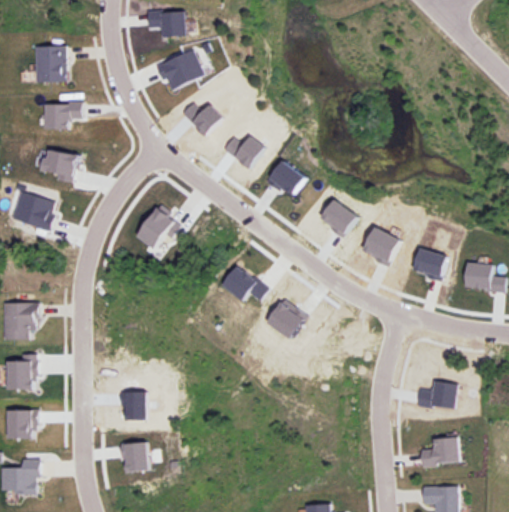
[(57,42),(28,42),(29,84),(58,84),(57,42)]
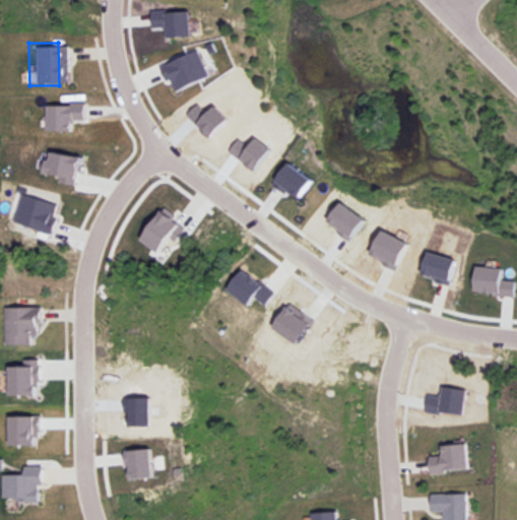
[(155,65),(194,49),(205,76),(172,90),(167,77),(162,79),(155,65)]
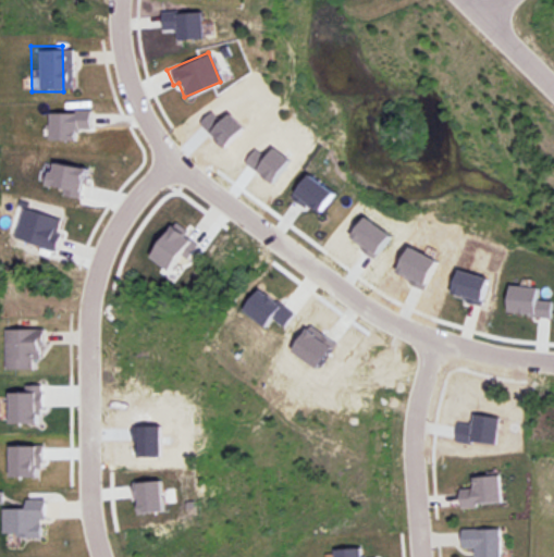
[(49,111),(48,139),(76,139),(76,130),(89,130),(89,112),(49,111)]
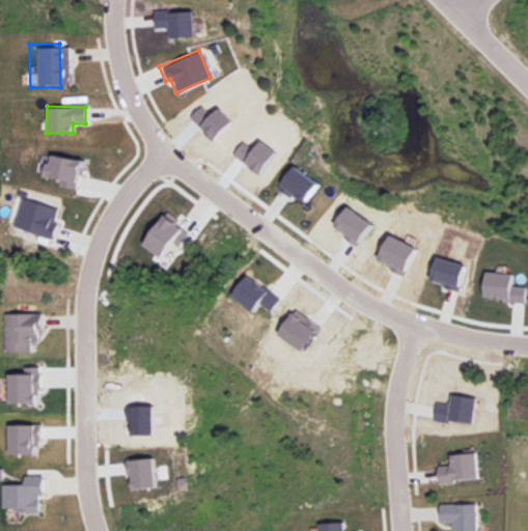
[(80,159),(73,188),(56,185),(57,179),(38,174),(42,160),(48,162),(50,152),(80,159)]
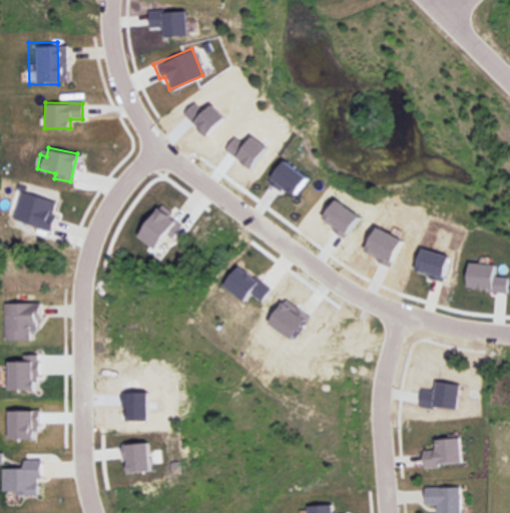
[(54,215),(51,214),(54,200),(18,192),(11,219),(50,229),(54,215)]
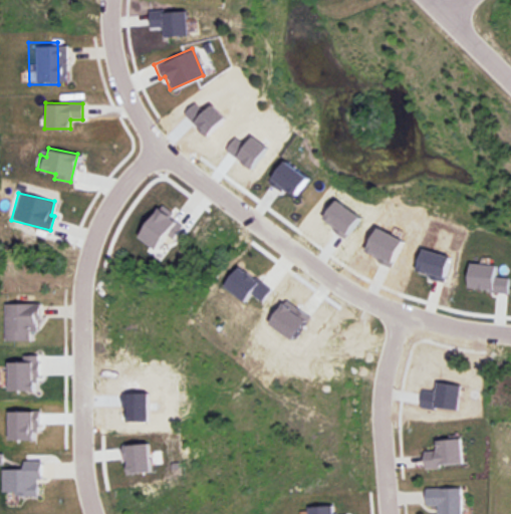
[(181,224),(156,208),(138,238),(156,249),(165,234),(172,239),(181,224)]
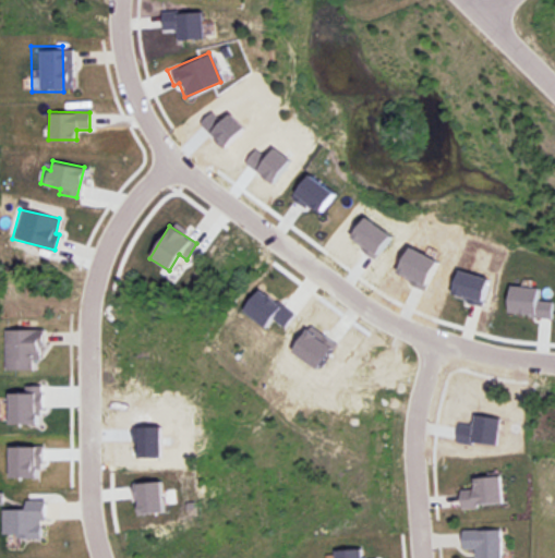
[(451,293),(466,298),(465,302),(480,306),(487,278),(457,270),(451,293)]
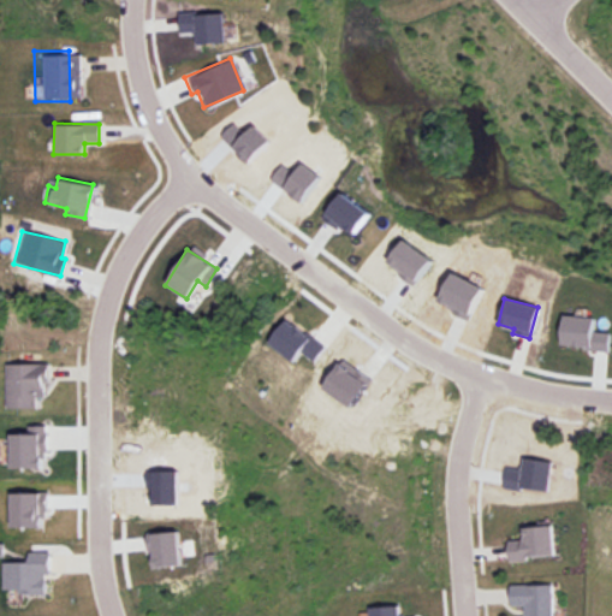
[(558,345),(605,351),(607,333),(590,331),(592,319),(562,315),(558,345)]
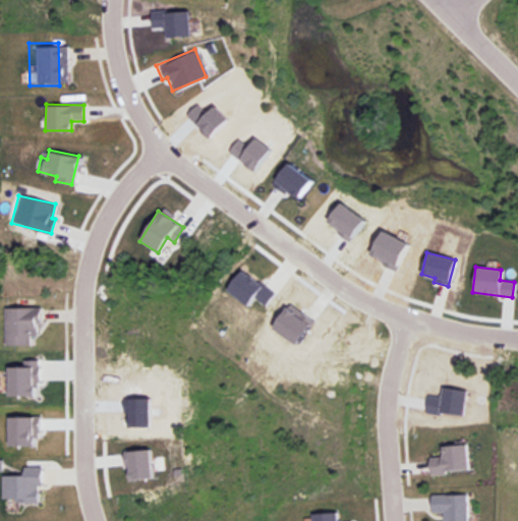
[(263,305),(273,294),(241,269),(225,289),(245,305),(252,297),(263,305)]
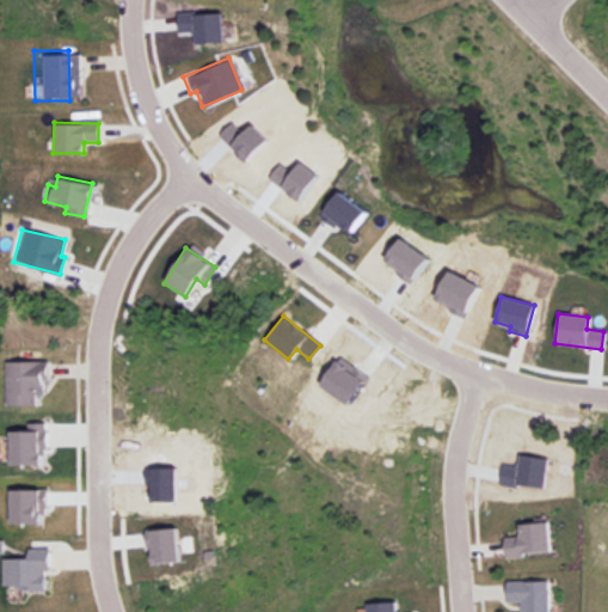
[(0,355),(37,355),(38,377),(31,377),(32,395),(24,395),(24,407),(0,408),(0,355)]
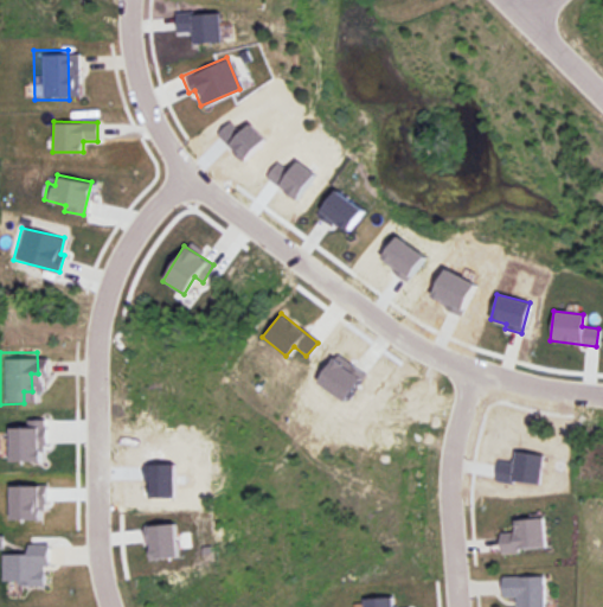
[(10,461),(43,461),(43,419),(25,420),(25,427),(10,427),(10,461)]
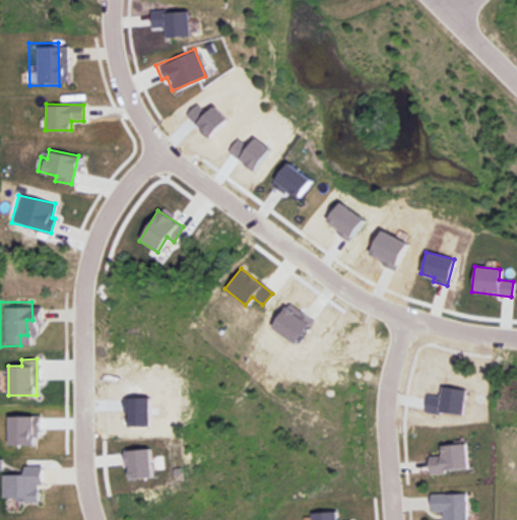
[(434,450),(434,440),(456,440),(457,470),(419,471),(419,450),(434,450)]
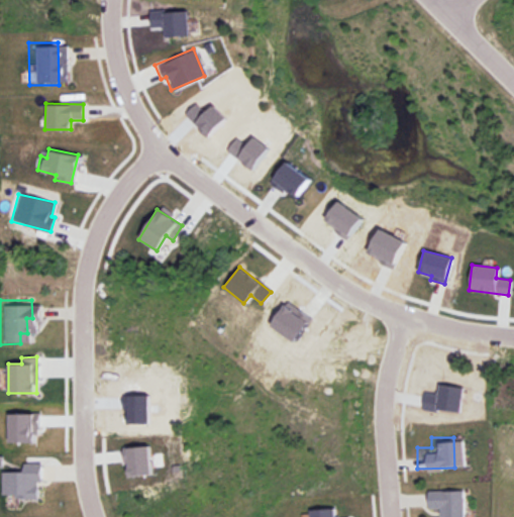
[(148,475),(148,446),(121,447),(121,461),(127,460),(127,476),(148,475)]
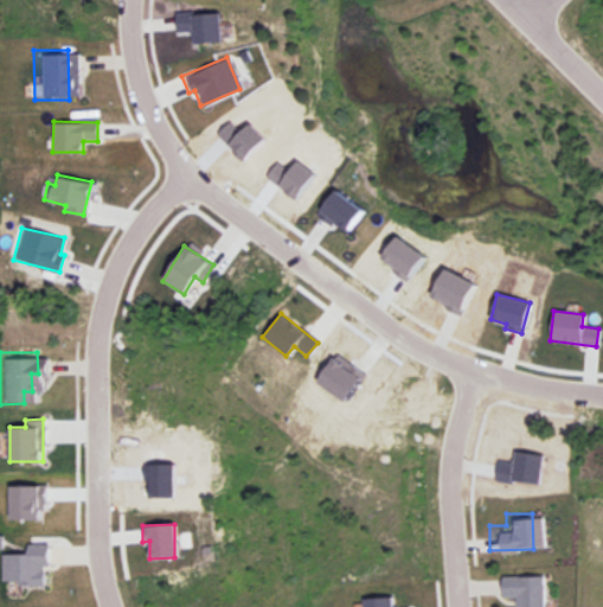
[(39,540),(17,540),(17,549),(0,549),(0,585),(39,585),(39,540)]
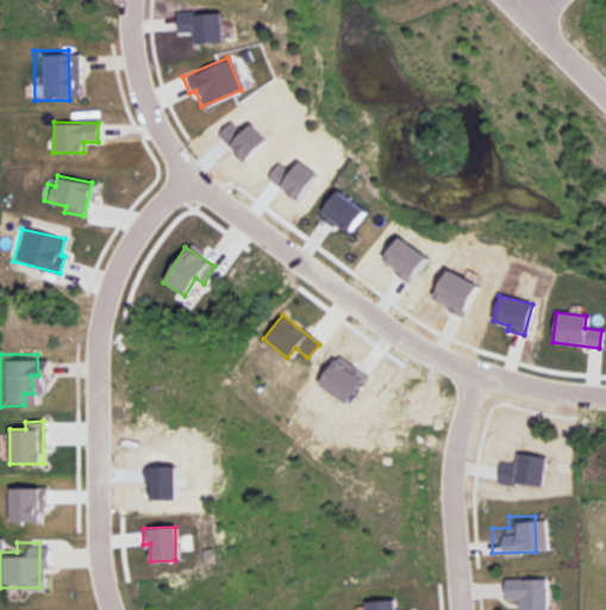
[(510,609),(510,601),(494,601),(493,576),(539,576),(539,609),(510,609)]
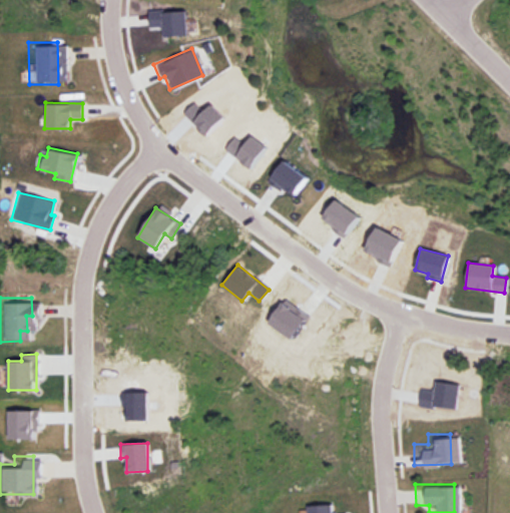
[(306,512),(331,512),(331,504),(306,506),(306,512)]
